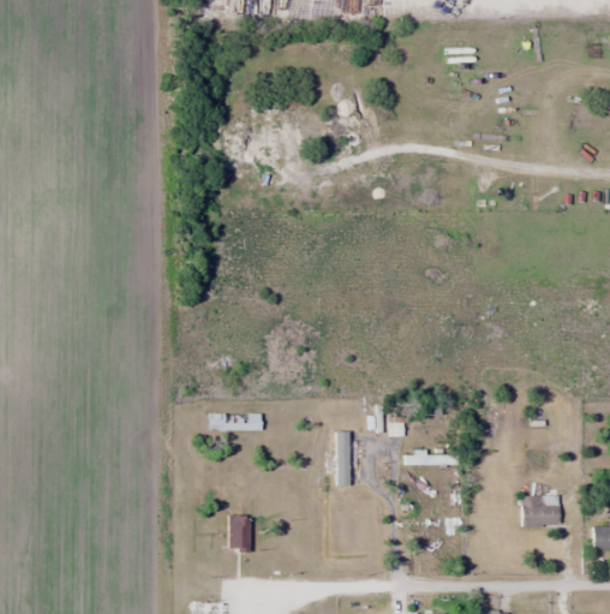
[(209,431),(262,431),(262,413),(209,413),(209,431)]
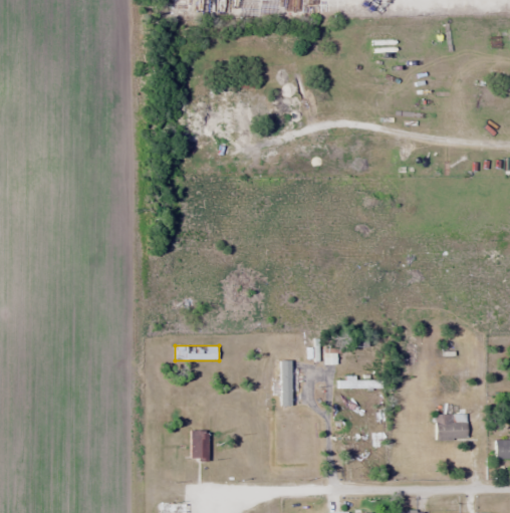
[(302,407),(302,360),(282,360),(282,407),(302,407)]
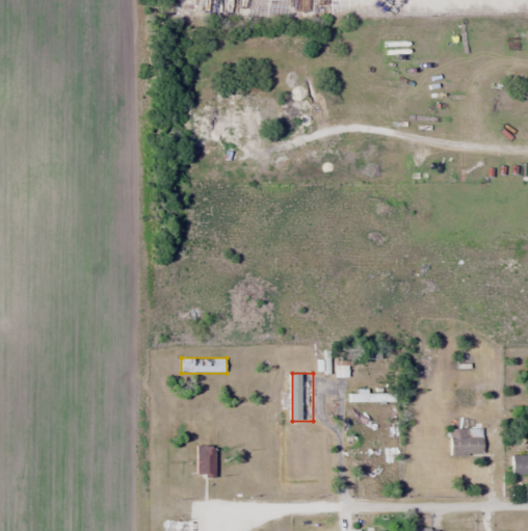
[(397,402),(397,393),(351,393),(351,402),(397,402)]
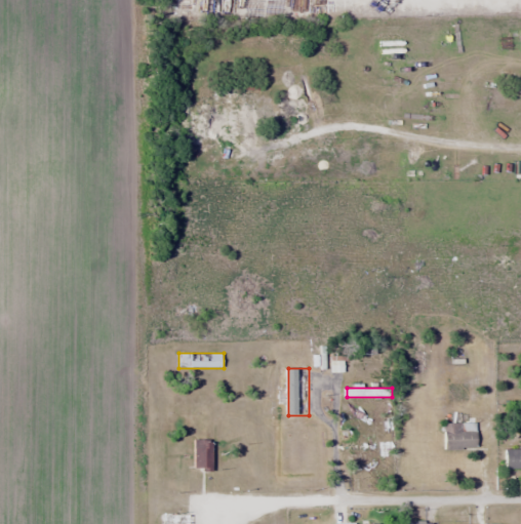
[(448,449),(478,449),(478,422),(461,422),(461,433),(448,433),(448,449)]
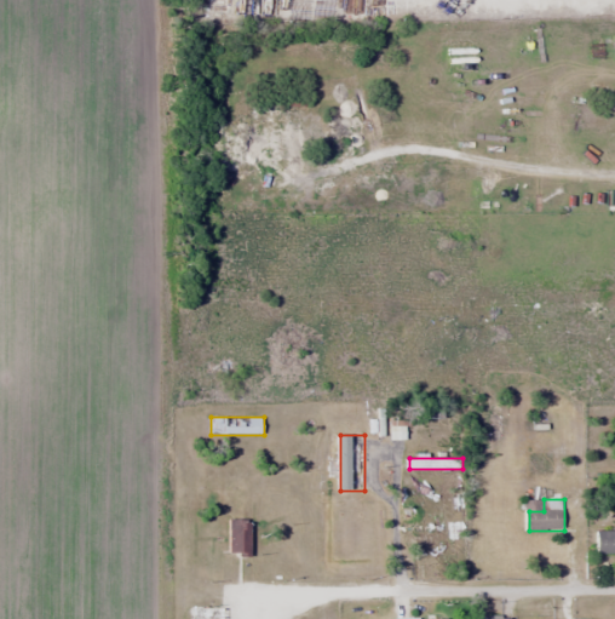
[(253,554),(253,521),(231,521),(231,554),(253,554)]
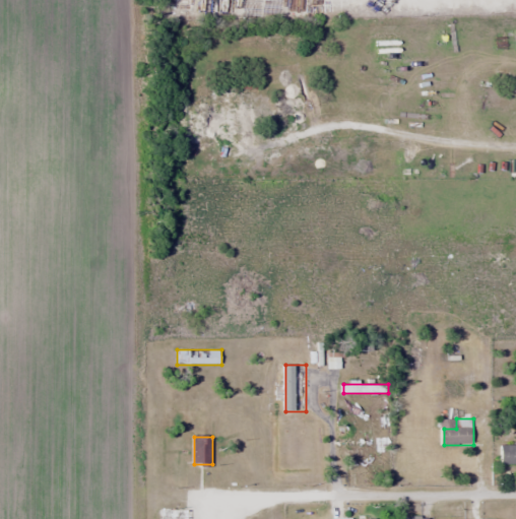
[(515,446),(503,446),(503,466),(515,466),(515,446)]
